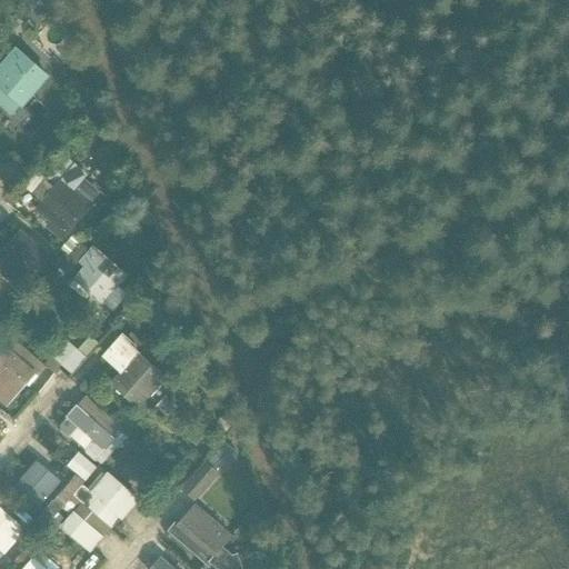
[(21,110),(49,78),(16,49),(0,66),(0,109),(10,118),(19,107),(21,110)]
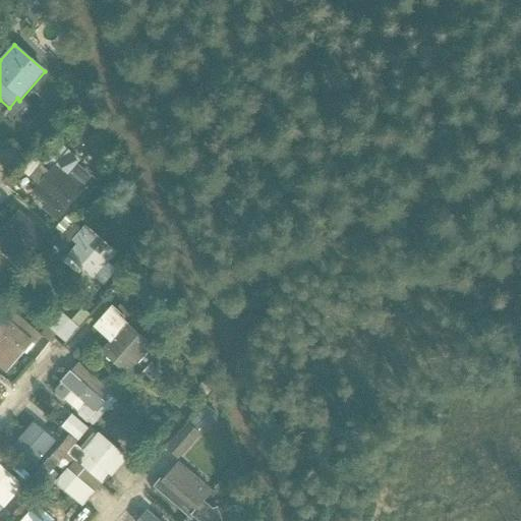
[(40,210),(55,222),(83,188),(68,176),(79,162),(60,145),(46,161),(37,153),(21,172),(38,186),(32,194),(44,205),(40,210)]
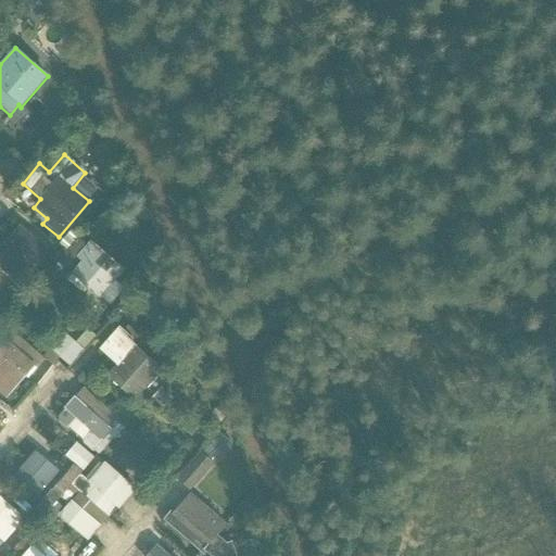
[(0,269),(19,286),(49,252),(19,226),(0,247),(0,269)]
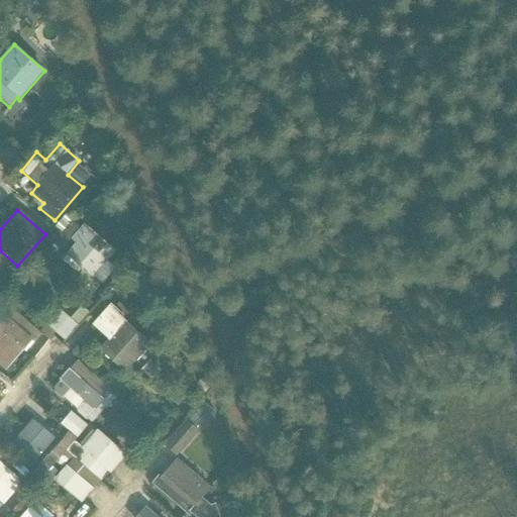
[(80,228),(72,222),(53,244),(61,251),(80,228)]
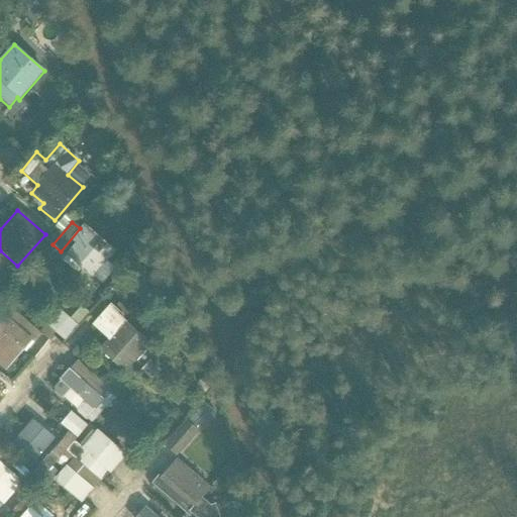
[(107,262),(116,251),(84,224),(71,240),(75,244),(66,255),(68,256),(64,262),(74,271),(78,266),(93,278),(100,283),(113,268),(107,262)]
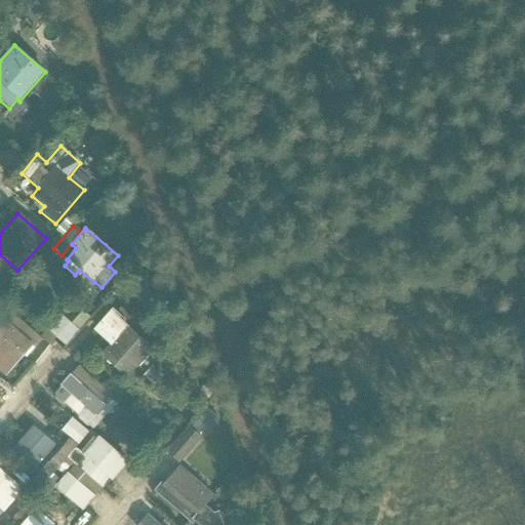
[(96,326),(111,310),(110,308),(114,303),(109,297),(90,320),(96,326)]
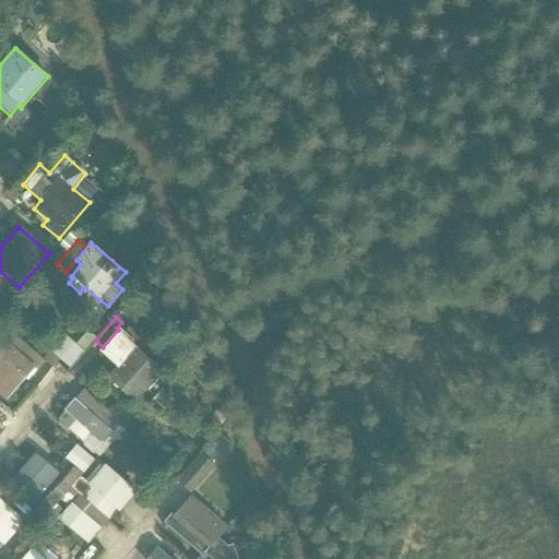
[(107,378),(135,404),(164,372),(132,344),(133,342),(119,329),(118,330),(103,347),(99,353),(116,367),(107,378)]
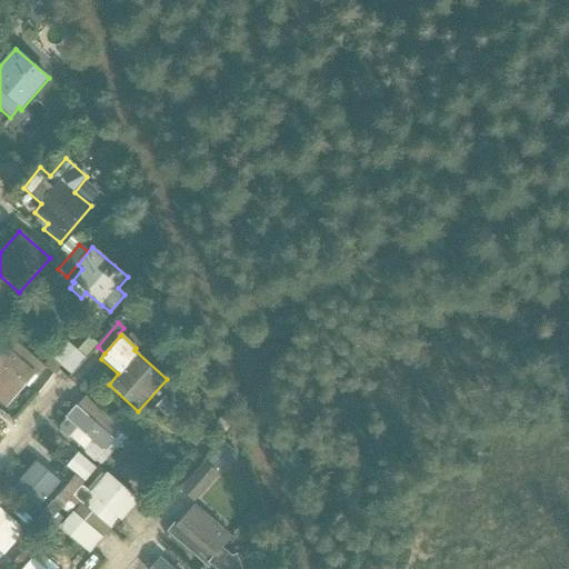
[(60,367),(71,376),(86,359),(97,345),(89,338),(77,351),(65,340),(50,357),(50,358),(42,366),(45,368),(53,375),(60,367)]
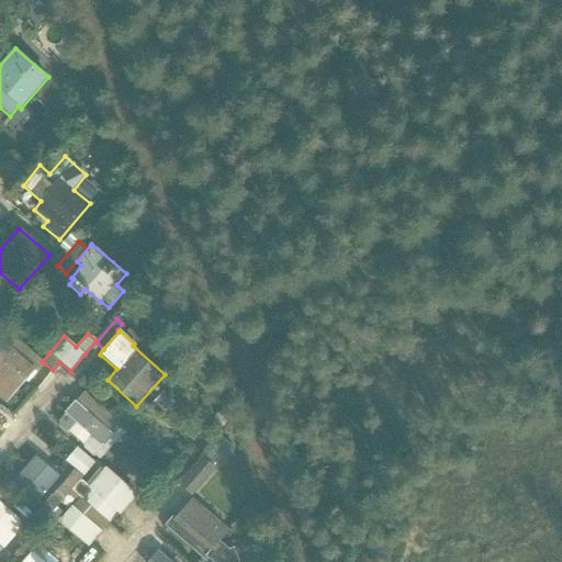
[(36,373),(44,363),(42,361),(12,336),(6,344),(6,343),(0,348),(0,398),(6,404),(25,381),(27,383),(36,373)]
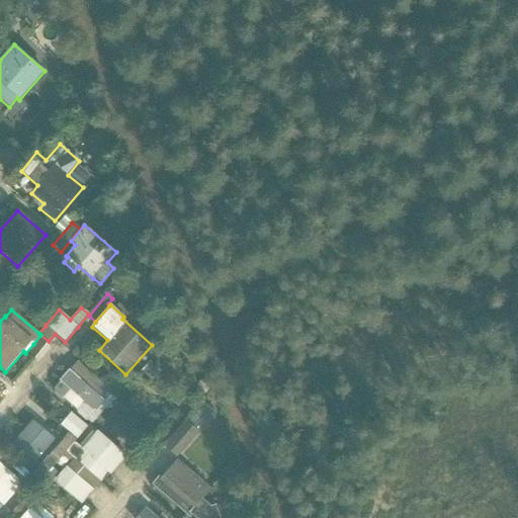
[(139,374),(150,383),(161,371),(150,361),(139,374)]
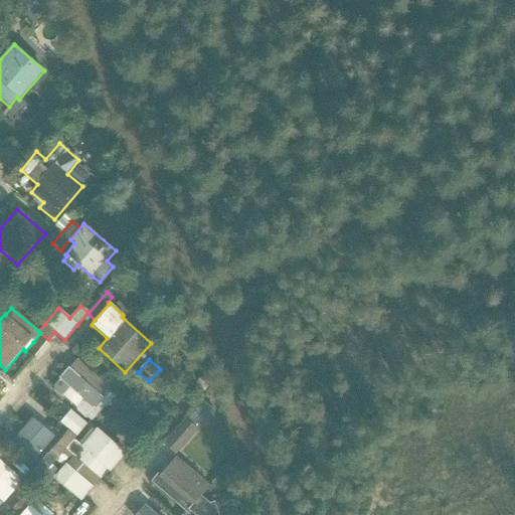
[(106,390),(109,387),(77,360),(69,368),(68,367),(58,378),(59,379),(54,386),(54,391),(59,396),(62,396),(75,407),(76,411),(84,418),(87,416),(92,421),(114,397),(106,390)]
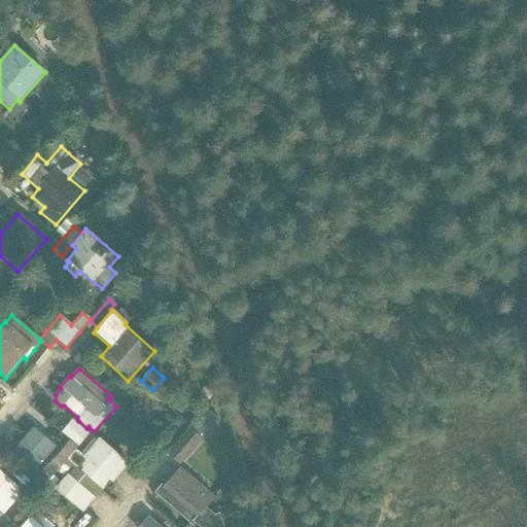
[(188,432),(200,443),(217,421),(207,412),(188,432)]
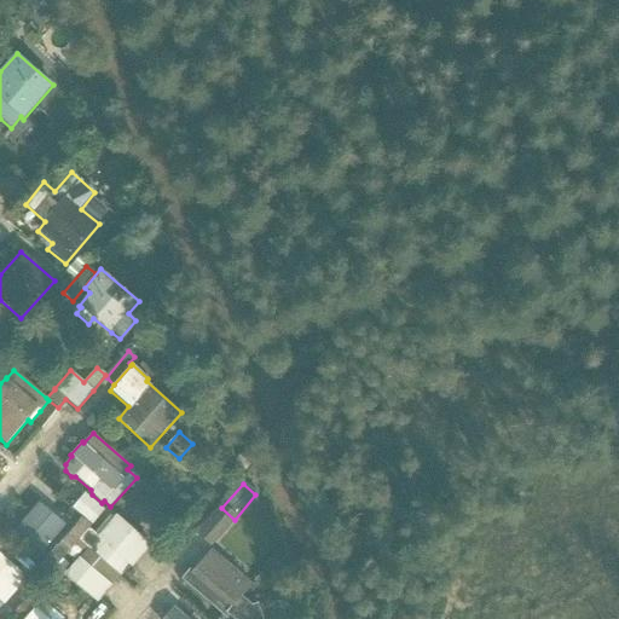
[(91,525),(103,510),(85,493),(71,509),(91,525)]
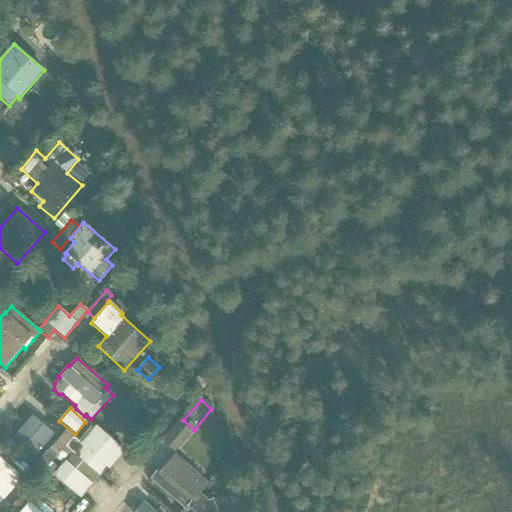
[(35,456),(53,435),(32,415),(13,437),(35,456)]
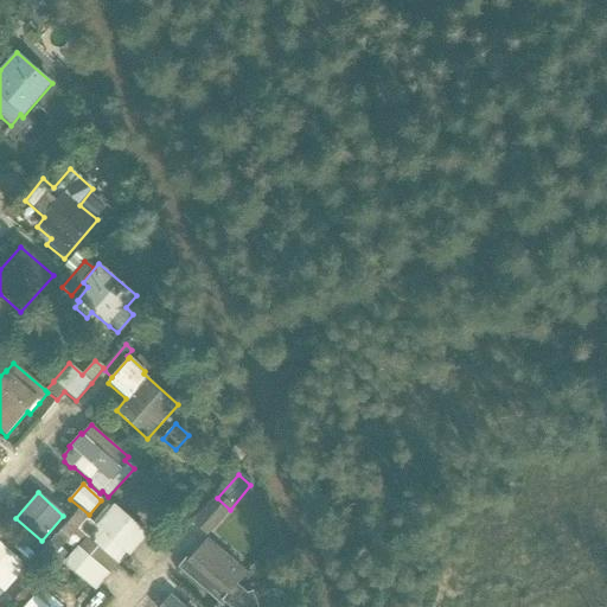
[(193,525),(206,536),(230,510),(217,498),(193,525)]
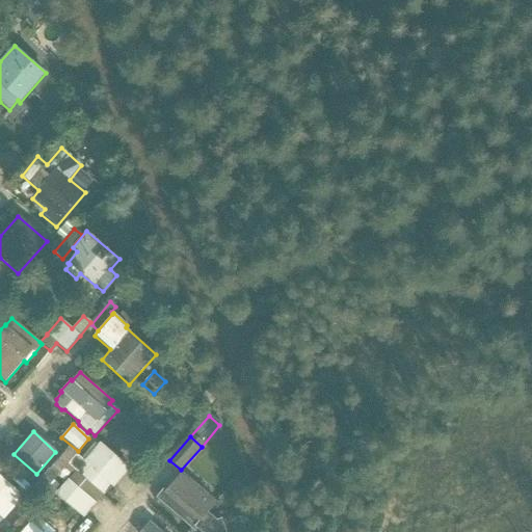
[(113,488),(130,469),(100,443),(98,446),(95,444),(81,458),(77,455),(68,467),(75,472),(103,496),(104,497),(111,486),(113,488)]
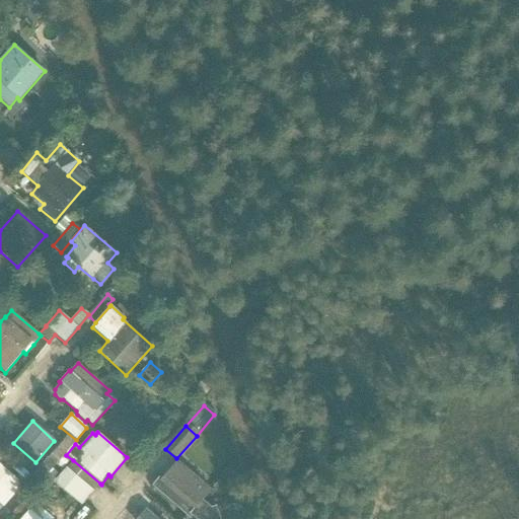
[(75,444),(77,443),(69,435),(30,476),(32,478),(40,485),(66,455),(75,444)]
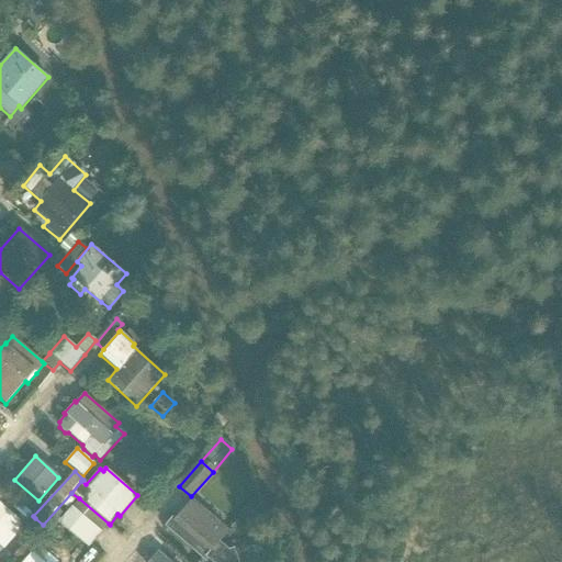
[(141,499),(154,510),(168,494),(155,483),(141,499)]
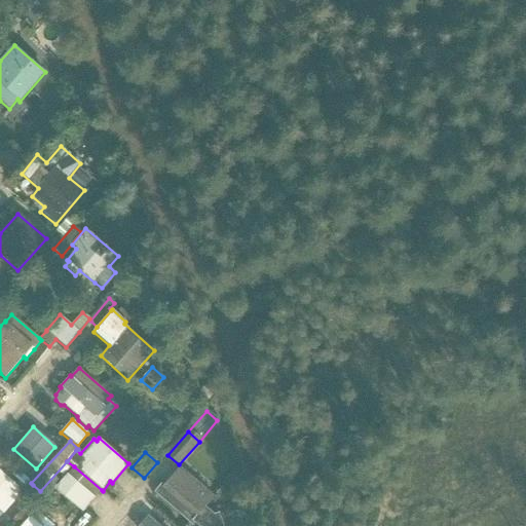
[(223,482),(234,493),(249,479),(240,462),(223,482)]
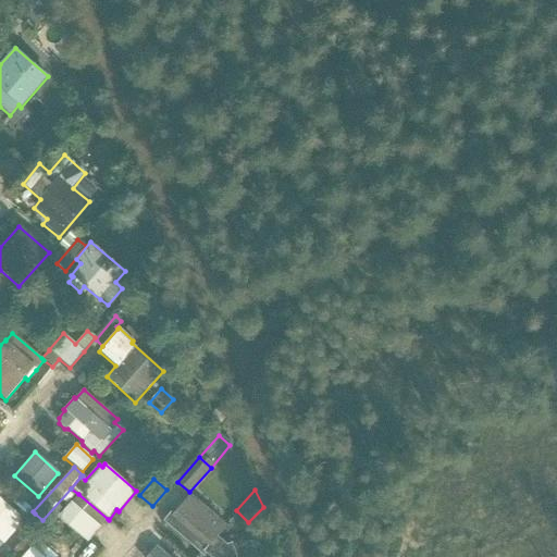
[(100,527),(108,519),(78,494),(58,518),(88,543),(101,528),(100,527)]
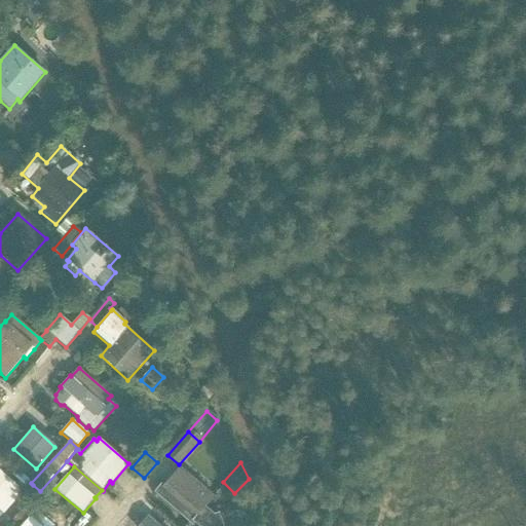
[(222,525),(219,513),(214,515),(204,508),(214,497),(180,467),(163,486),(161,484),(154,493),(192,525),(194,524),(197,525),(222,525)]
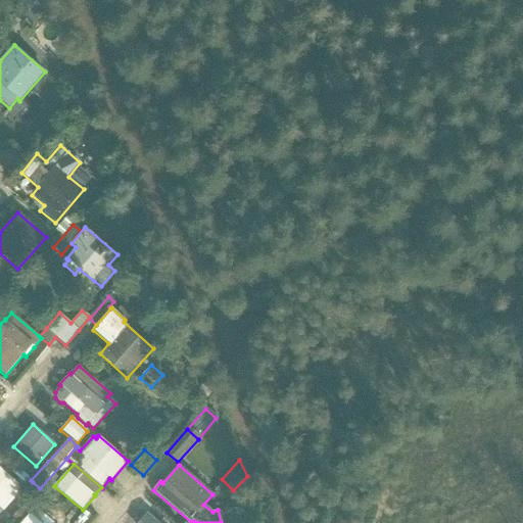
[(28,487),(33,482),(31,480),(16,467),(11,472),(28,487)]
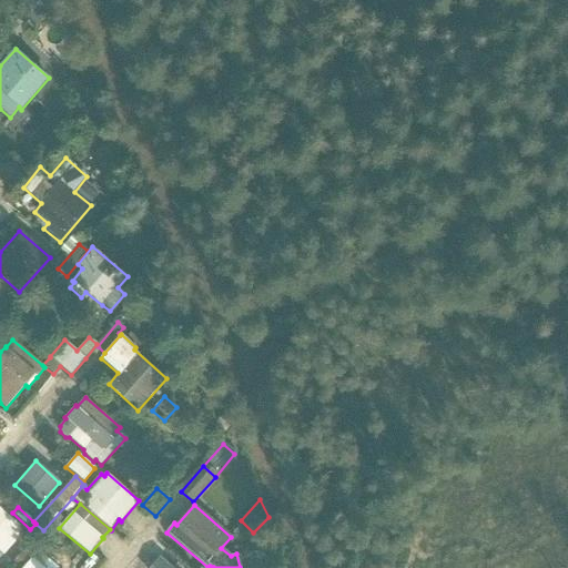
[(4,556),(26,531),(0,508),(0,556),(2,554),(4,556)]
